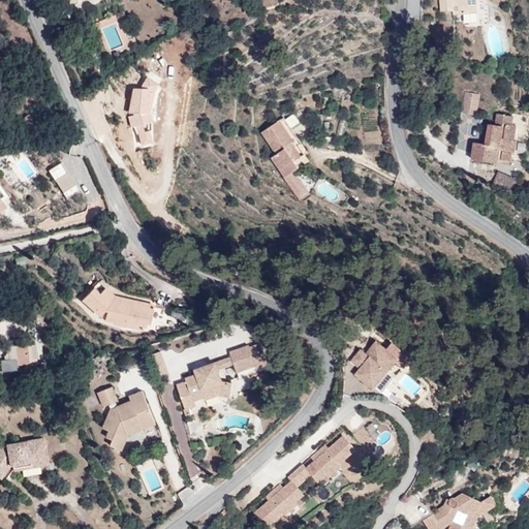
[(440,0),(441,11),(455,11),(455,14),(477,12),(476,0),(440,0)]
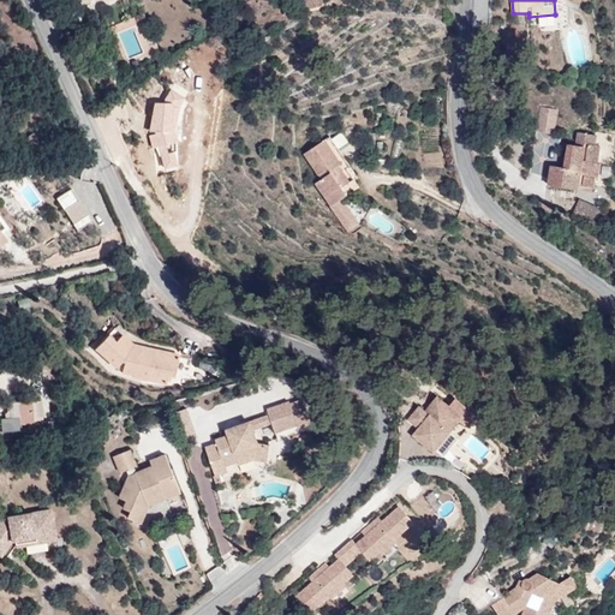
[(542,107),(541,131),(559,131),(559,107),(542,107)]
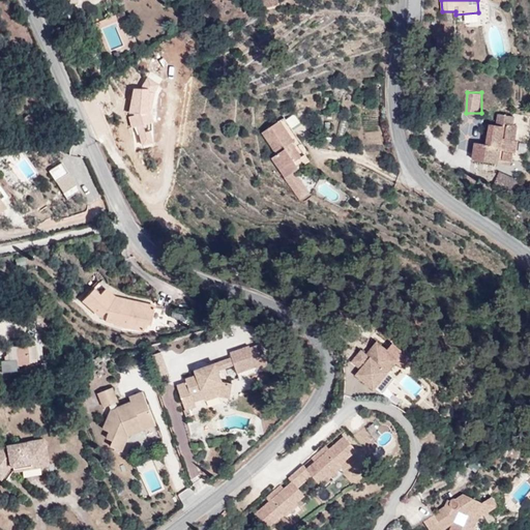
[(17,116),(25,125),(33,117),(26,109),(17,116)]
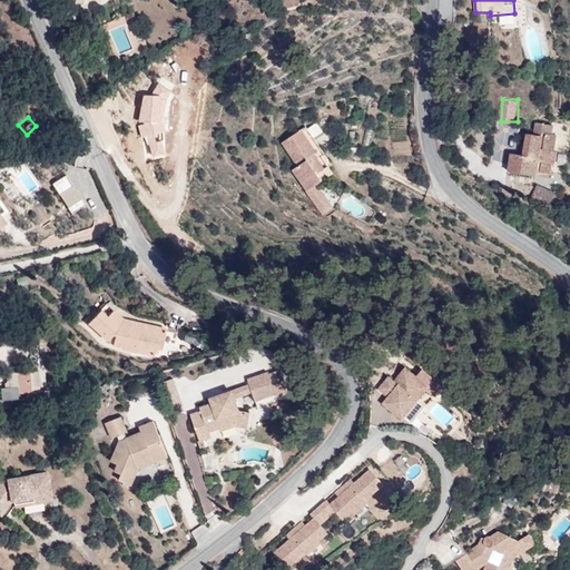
[(509,172),(537,176),(537,170),(550,173),(552,163),(556,164),(557,150),(554,150),(557,135),(552,134),(553,125),(538,123),(536,135),(528,134),(524,155),(512,153),(509,172)]
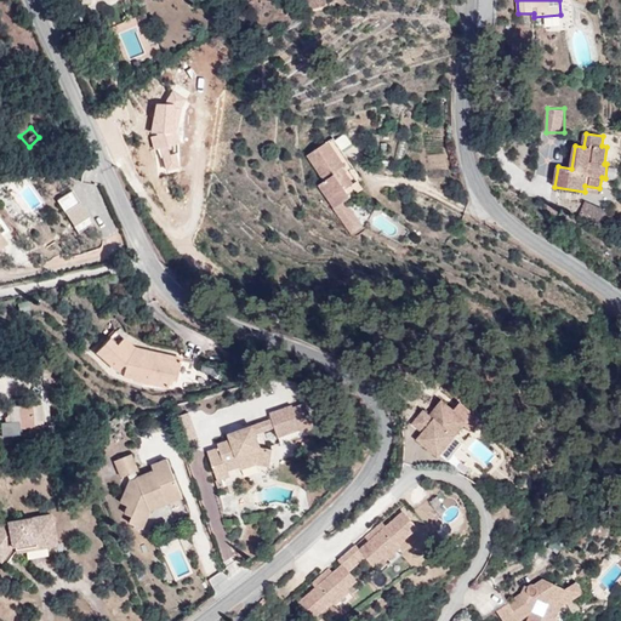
[(39,137),(29,147),(36,157),(50,146),(41,135),(39,137)]
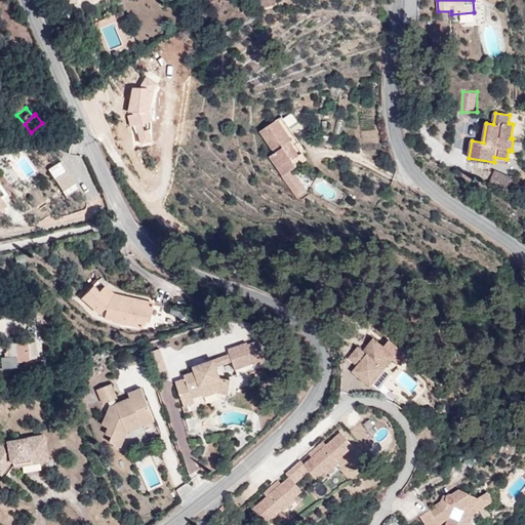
[(282,117),(278,119),(292,139),(295,136),(282,117)]
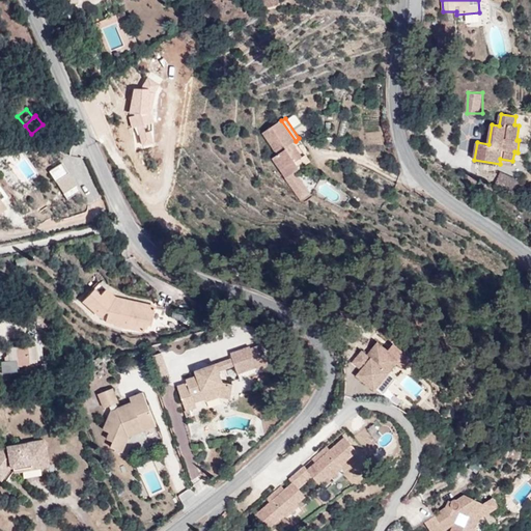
[(296,141),(281,120),(263,133),(278,154),(273,158),(286,177),(295,172),(310,161),(306,155),(303,157),(294,142),(296,141)]
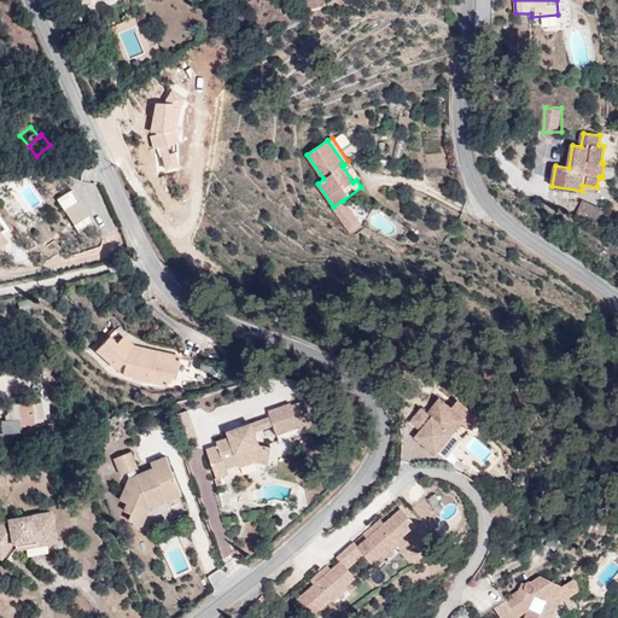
[(88,196),(80,184),(65,194),(73,205),(88,196)]
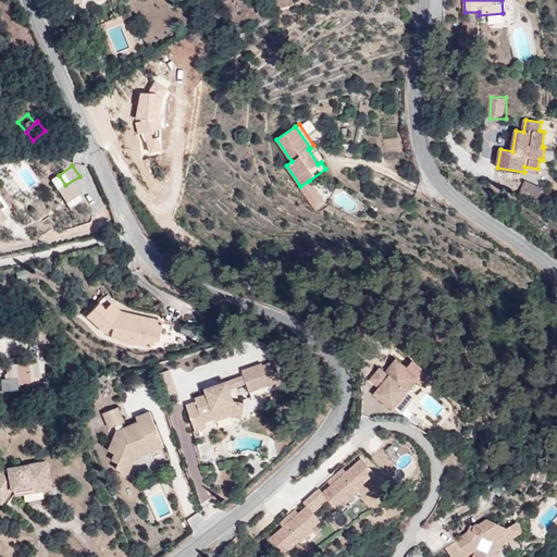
[(79,176),(65,185),(74,197),(87,188),(79,176)]
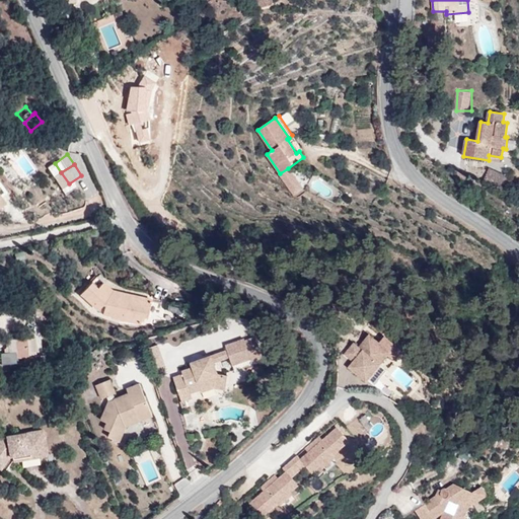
[(302,189),(288,168),(280,173),(294,194),(302,189)]
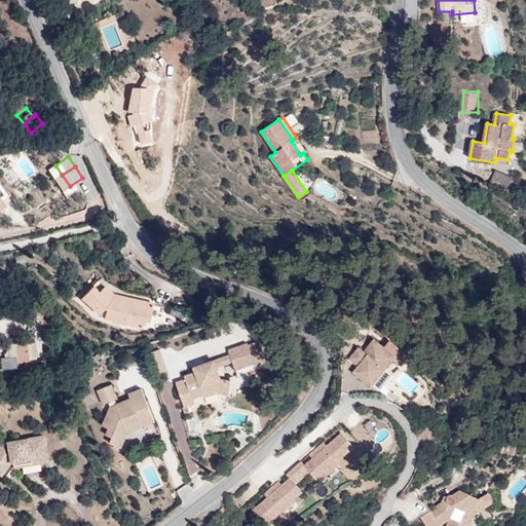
[(510,189),(514,178),(496,171),(492,182),(510,189)]
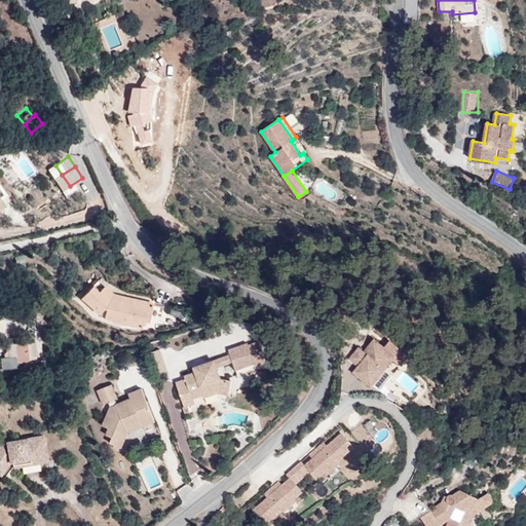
[(86,184),(82,178),(70,186),(73,192),(86,184)]
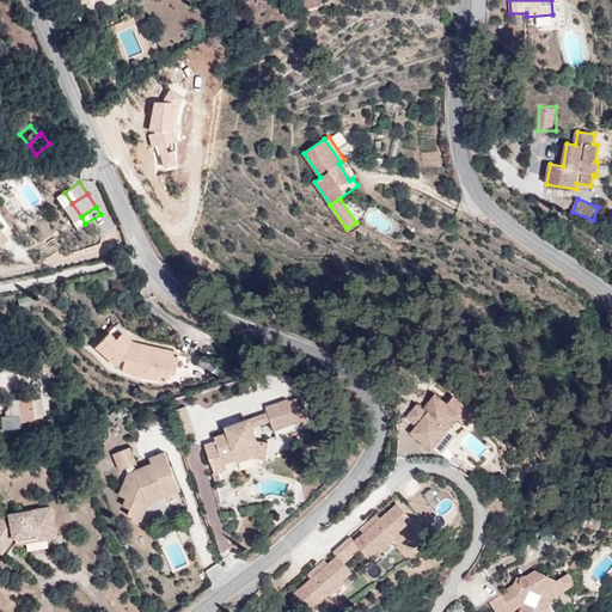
[(0,237),(4,242),(14,233),(0,212),(0,237)]
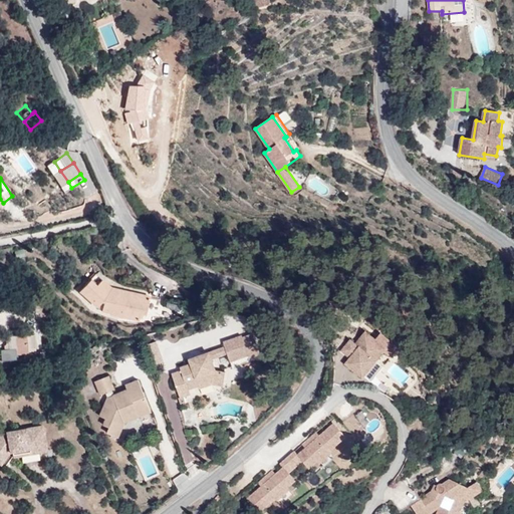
[(110,288),(95,275),(79,291),(103,312),(144,322),(146,314),(158,317),(162,299),(110,288)]
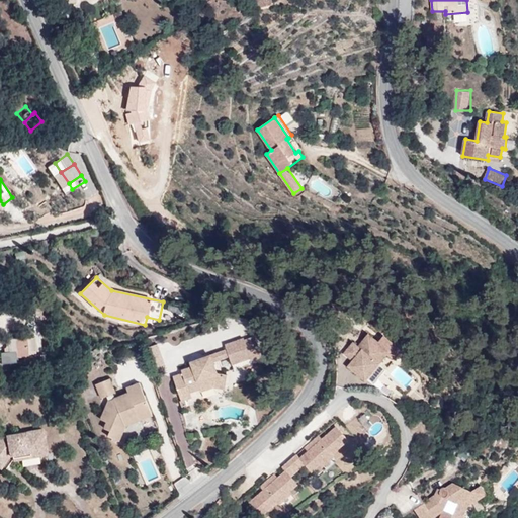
[(365,380),(367,379),(379,364),(387,354),(394,360),(402,350),(383,336),(378,343),(368,335),(358,347),(353,342),(344,354),(350,359),(359,348),(362,350),(353,361),(348,367),(365,380)]
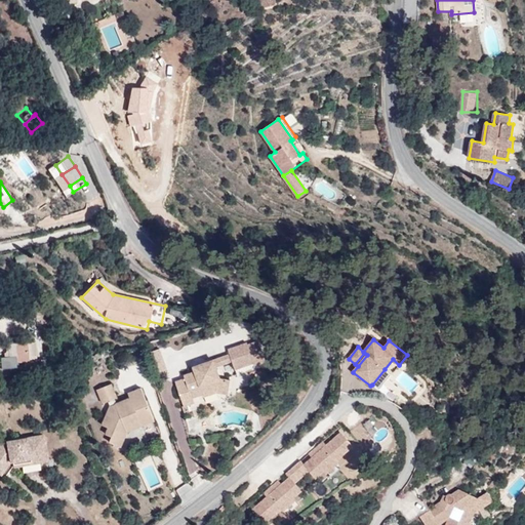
[(247,342),(230,349),(245,365),(253,362),(254,364),(266,360),(258,340),(248,345),(247,342)]
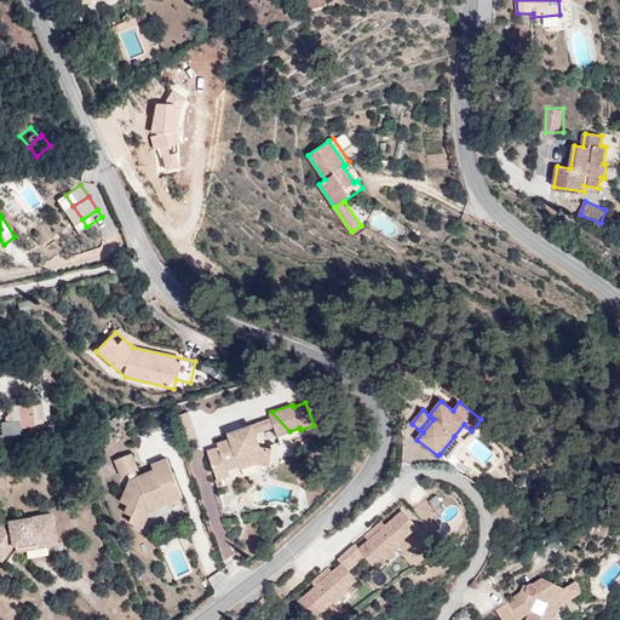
[(17,406),(18,422),(18,428),(33,426),(32,405),(17,406)]
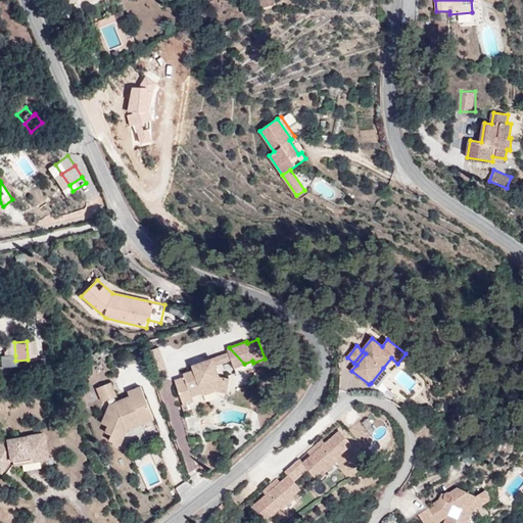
[(244,364),(229,347),(228,347),(229,352),(192,366),(193,370),(183,374),(185,377),(175,380),(183,405),(194,400),(193,396),(201,392),(202,395),(217,390),(227,391),(229,378),(219,376),(215,365),(232,359),(234,368),(244,364)]
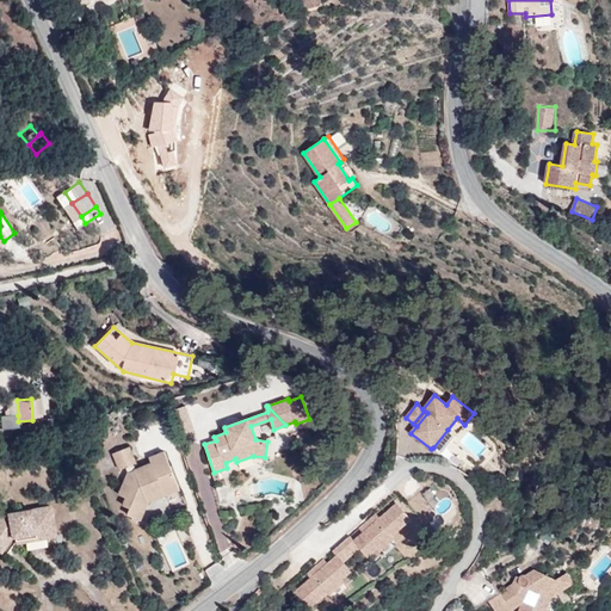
[(424,411),(413,424),(417,426),(427,413),(424,411)]
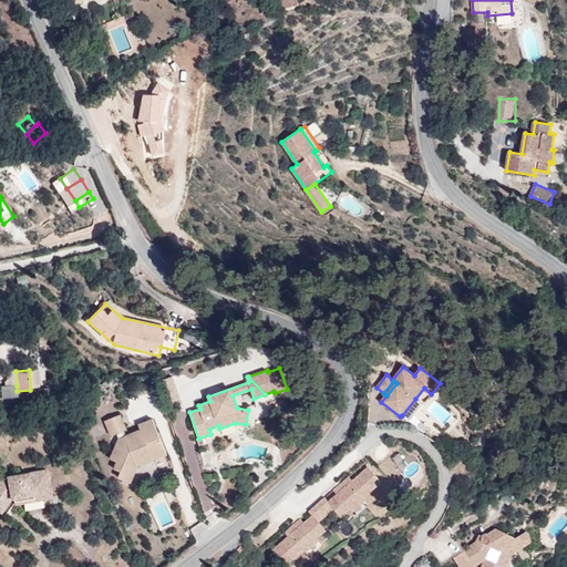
[(402,415),(409,421),(423,404),(415,399),(402,415)]
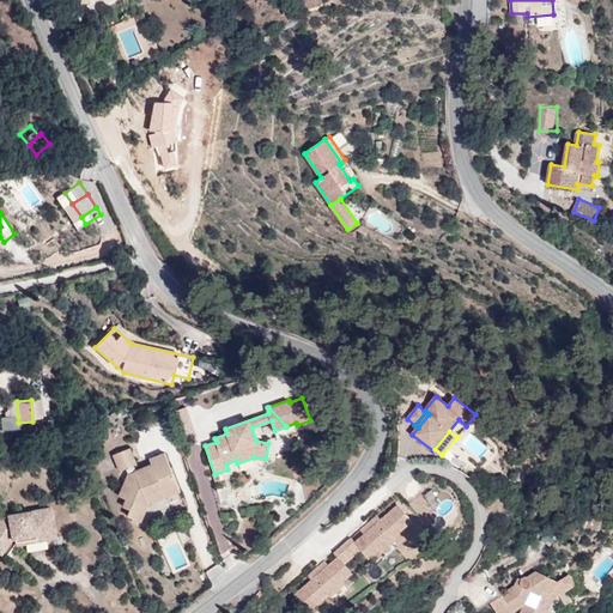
[(165,493),(167,497),(181,491),(165,454),(150,460),(152,465),(137,472),(134,466),(137,465),(129,448),(114,455),(120,472),(127,468),(129,474),(120,496),(126,499),(122,507),(131,510),(128,516),(141,521),(149,504),(147,501),(165,493)]
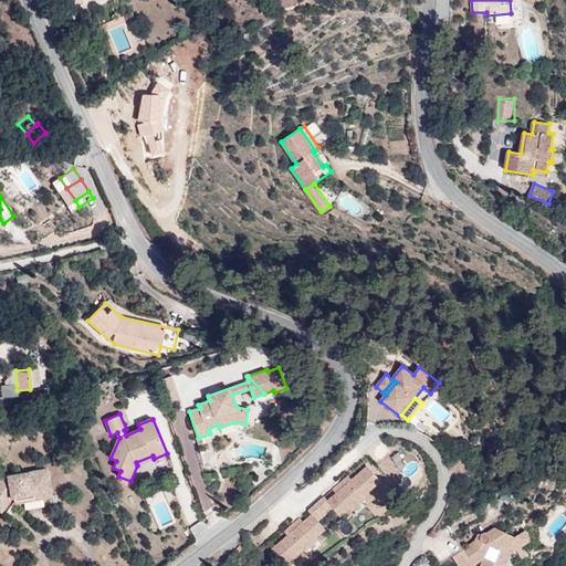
[(137,465),(154,459),(153,456),(136,462),(137,465)]
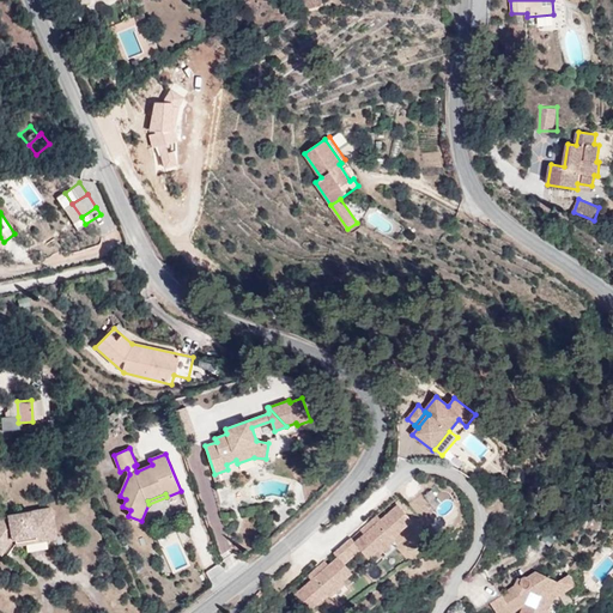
[(396,507),(382,520),(365,534),(356,542),(352,539),(344,546),(353,558),(362,551),(368,558),(378,550),(386,559),(401,546),(393,536),(410,522),(396,507)]
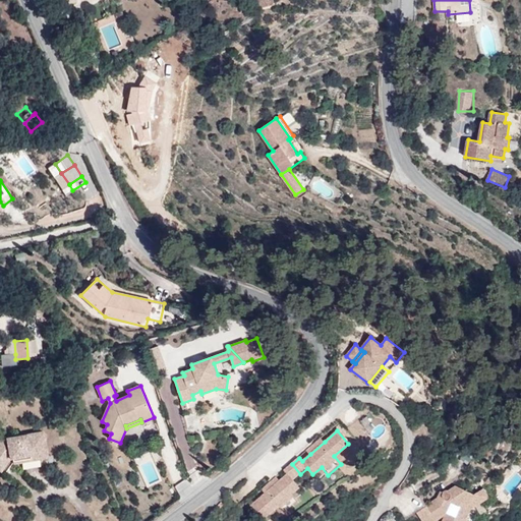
[(0,469),(8,458),(11,458),(46,452),(42,431),(5,438),(5,439),(0,440),(0,469)]
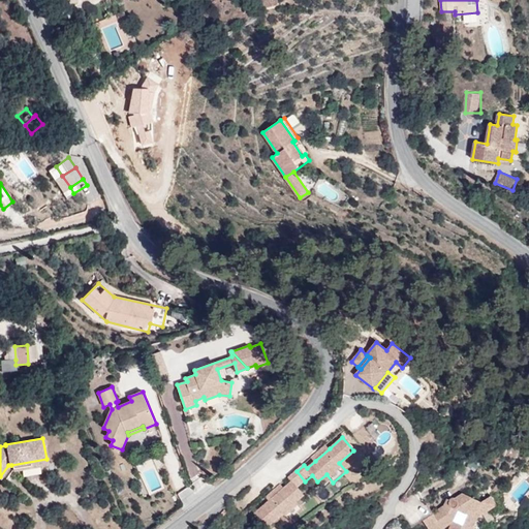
[(315,461),(330,448),(327,444),(312,458),(315,461)]
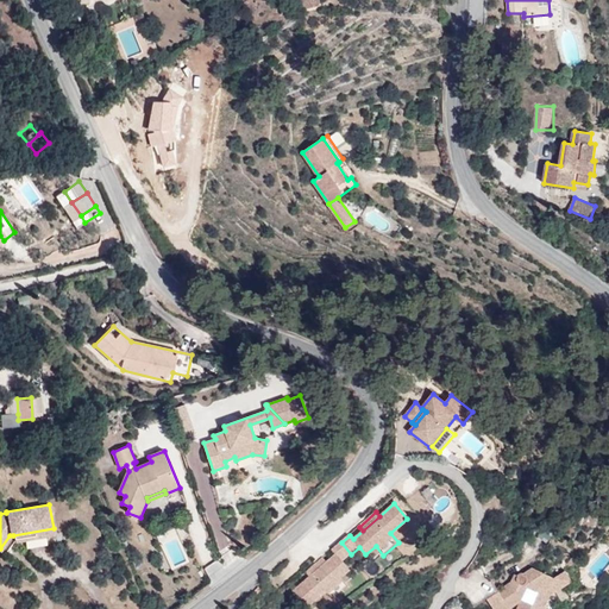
[(54,528),(13,535),(14,541),(55,535),(54,528)]
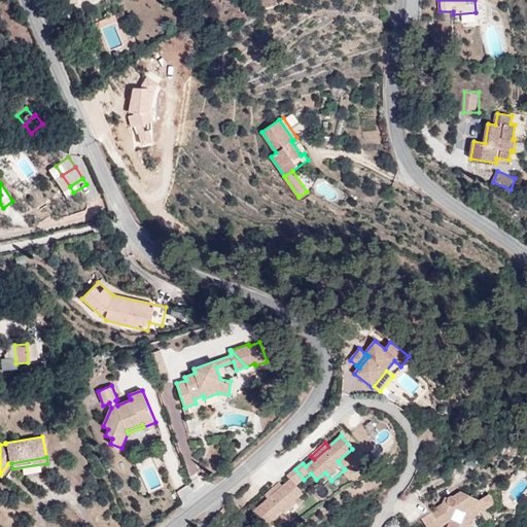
[(291,480),(283,486),(269,499),(255,511),(267,523),(281,510),(288,518),(301,507),(294,499),(303,492),(296,485),(304,480),(295,469),(287,476),(291,480)]
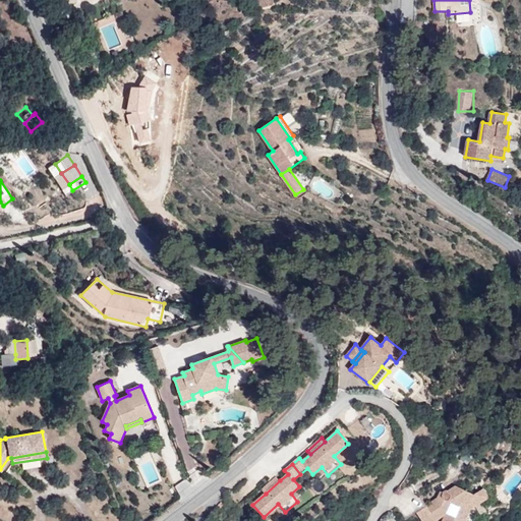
[(266,494),(280,480),(277,477),(262,489),(266,494)]
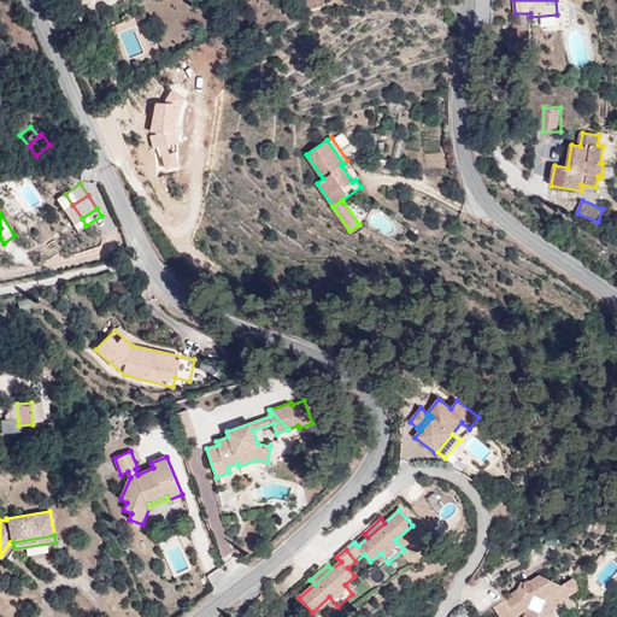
[(485,591),(474,600),(472,604),(477,612),(491,604),(498,616),(506,616),(526,606),(519,616),(546,616),(553,603),(565,595),(559,585),(538,574),(528,580),(524,579),(522,581),(521,582),(521,585),(521,587),(516,591),(515,588),(503,595),(495,583),(485,591)]
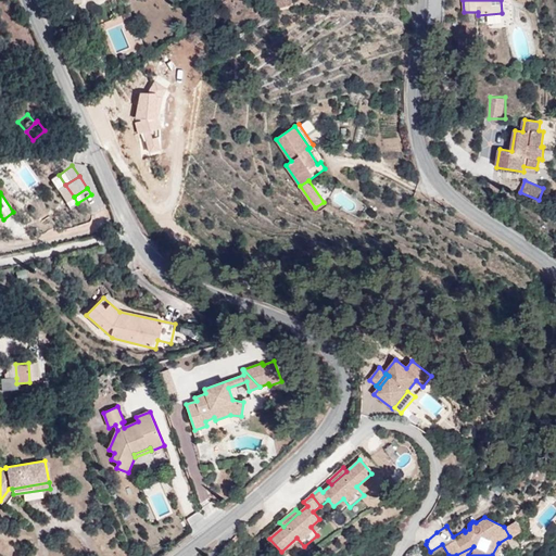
[(513,521),(504,527),(509,536),(518,531),(513,521)]
